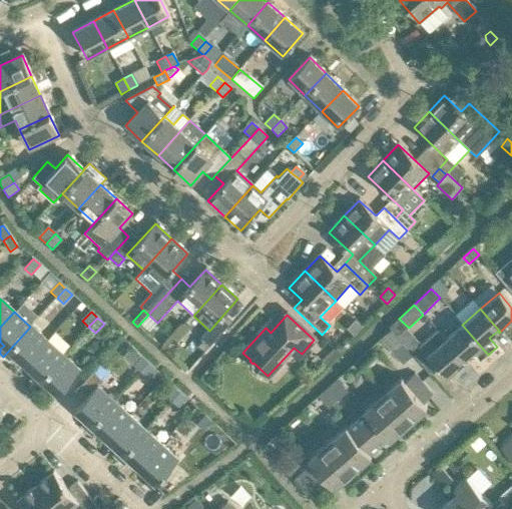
[(409,328),(399,319),(390,328),(398,338),(408,329),(409,328)]
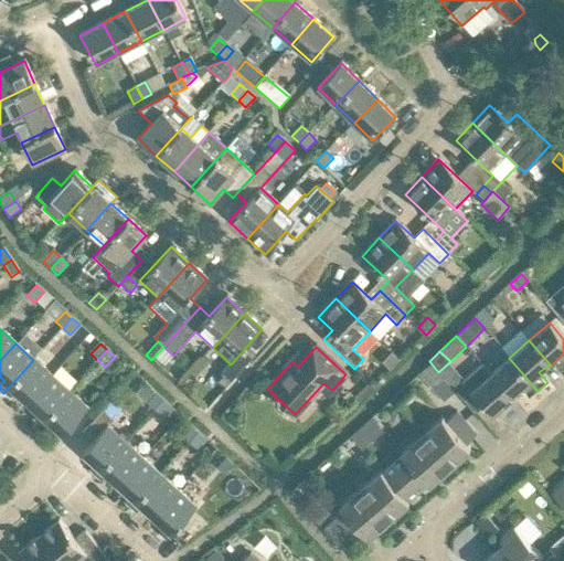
[(538,391),(509,358),(489,374),(511,400),(512,400),(510,398),(520,389),(528,399),(538,391)]
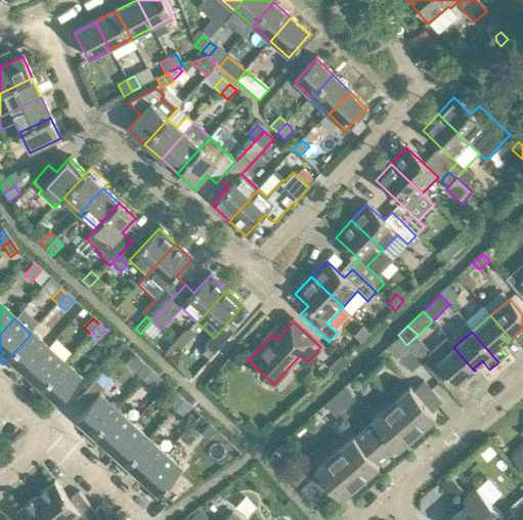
[(14,362),(26,373),(48,349),(31,334),(3,364),(8,370),(14,362)]
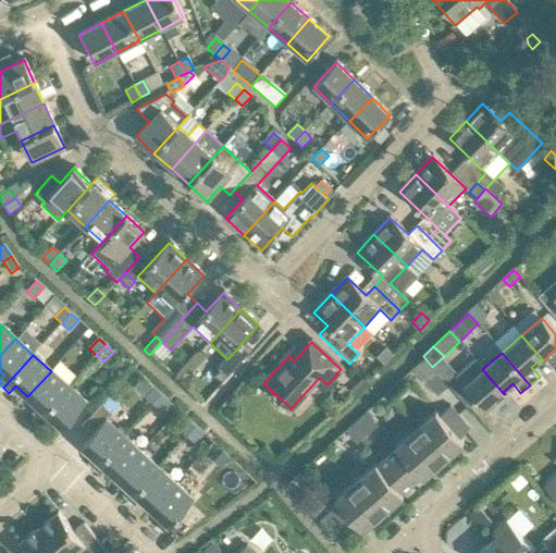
[(412,369),(425,384),(436,375),(437,373),(432,367),(423,356),(422,357),(424,359),(412,369)]
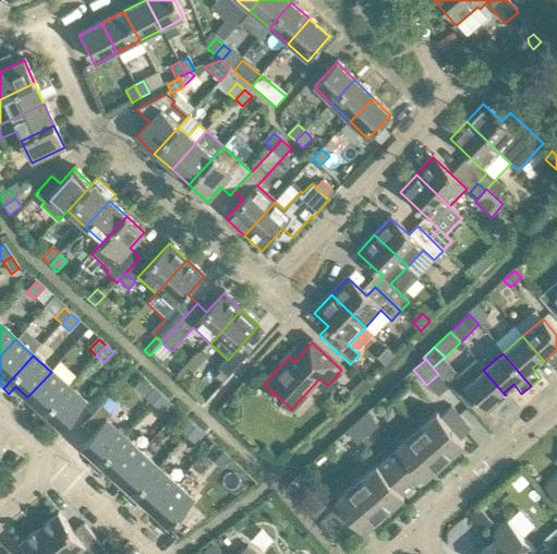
[(461,385),(485,412),(505,395),(483,370),(475,361),(459,376),(444,358),(433,368),(438,374),(437,375),(456,396),(457,395),(453,392),(461,385)]
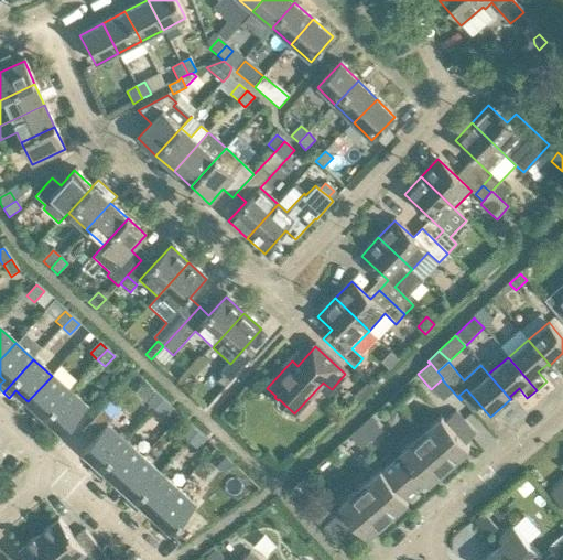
[(219,374),(229,384),(237,375),(227,366),(219,374)]
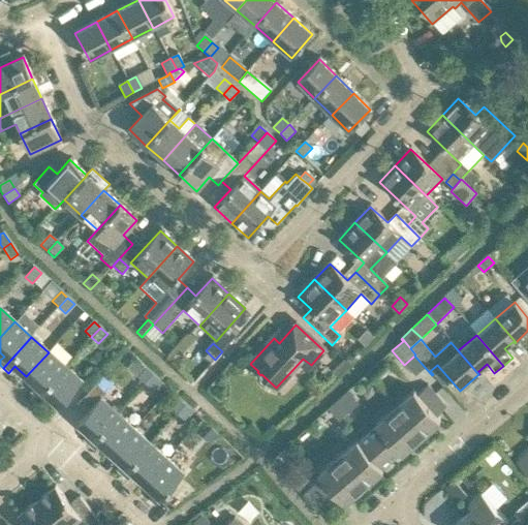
[(31,393),(36,398),(65,367),(49,352),(26,376),(37,387),(31,393)]
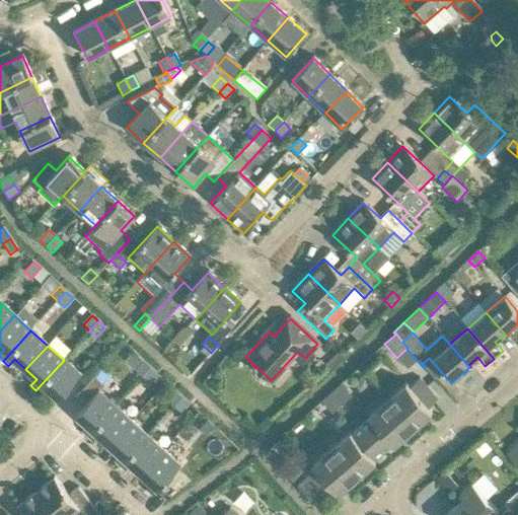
[(80,375),(64,360),(35,390),(41,395),(47,388),(58,399),(80,375)]
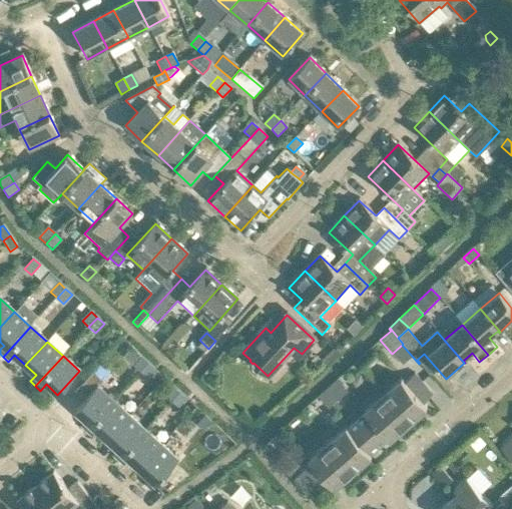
[(148,364),(141,358),(132,367),(139,373),(148,364)]
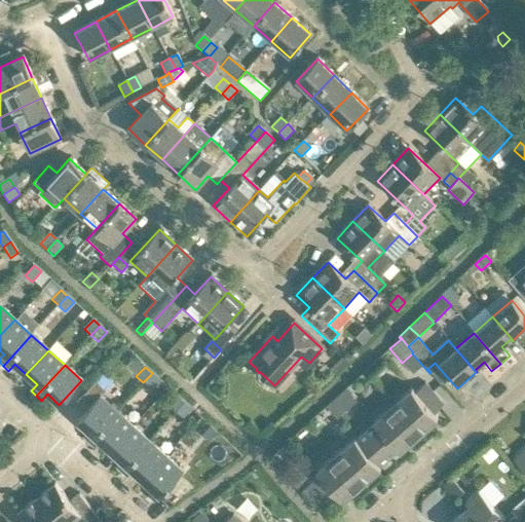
[(158,379),(152,373),(143,382),(150,388),(158,379)]
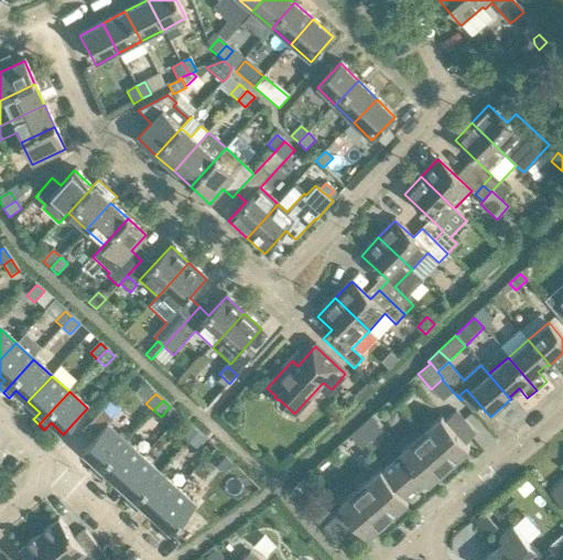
[(88,470),(94,475),(125,442),(107,427),(114,420),(103,410),(82,433),(91,442),(83,452),(95,463),(88,470)]
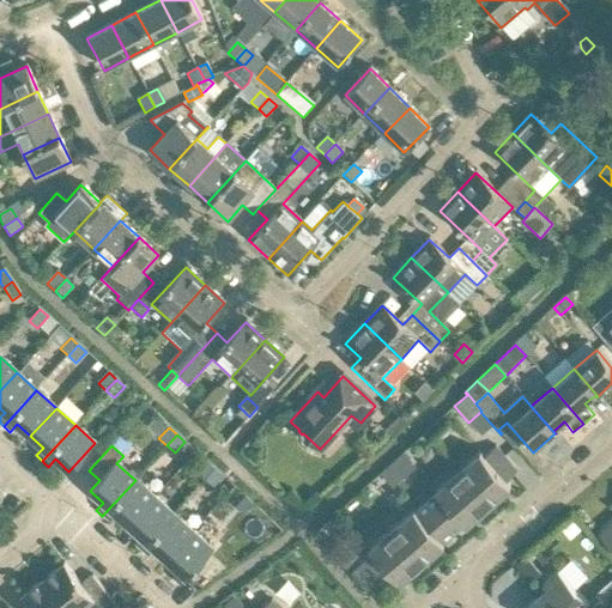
[(479,453),(452,476),(482,511),(509,487),(506,482),(516,473),(495,448),(484,457),(479,453)]
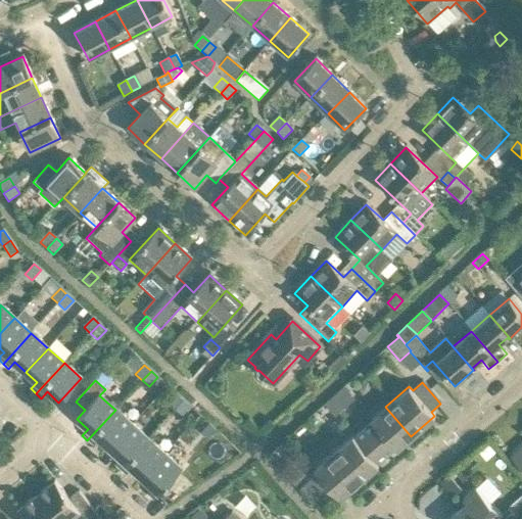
[(175,411),(184,400),(177,394),(168,405),(175,411)]
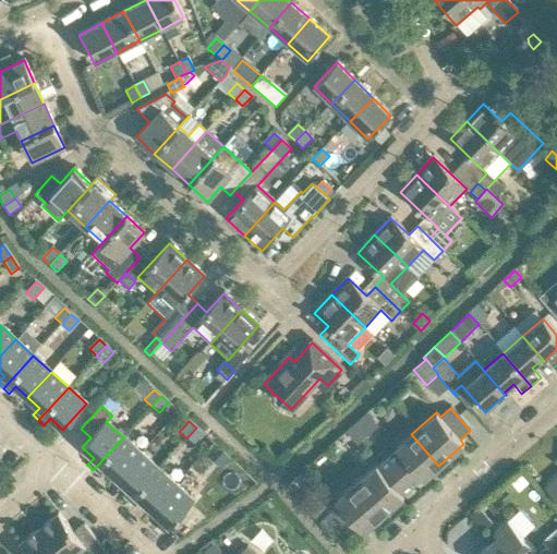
[(203,434),(196,428),(186,438),(193,445),(203,434)]
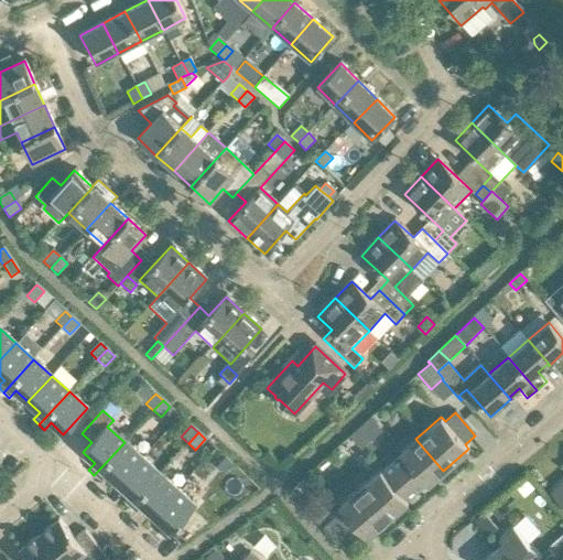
[(428,485),(443,471),(415,439),(400,453),(402,454),(391,463),(415,492),(426,483),(428,485)]
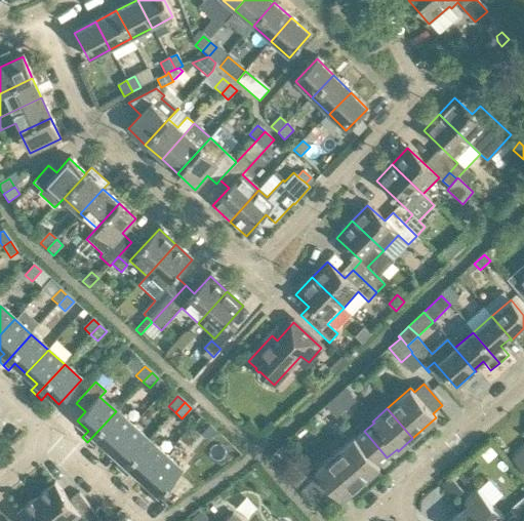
[(99,440),(110,450),(132,426),(116,411),(87,442),(93,447),(99,440)]
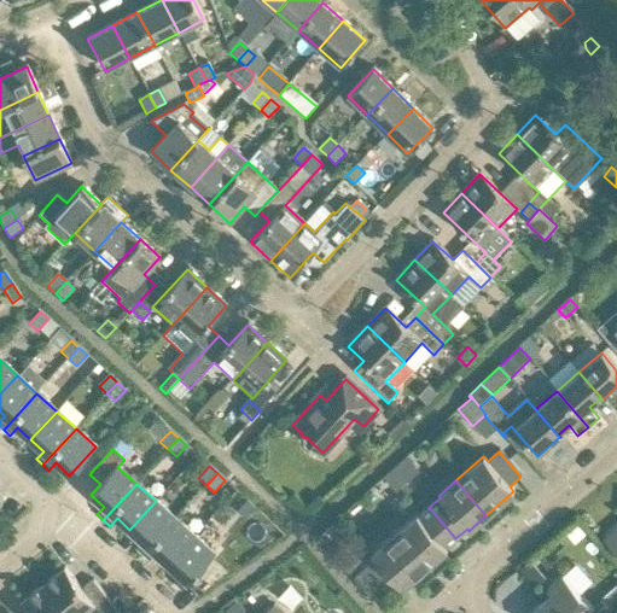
[(135,549),(143,555),(175,519),(156,501),(129,530),(143,542),(135,549)]
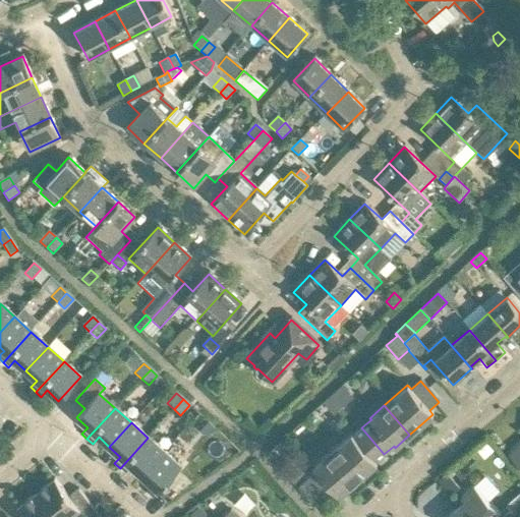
[(207,439),(216,429),(209,423),(199,433),(207,439)]
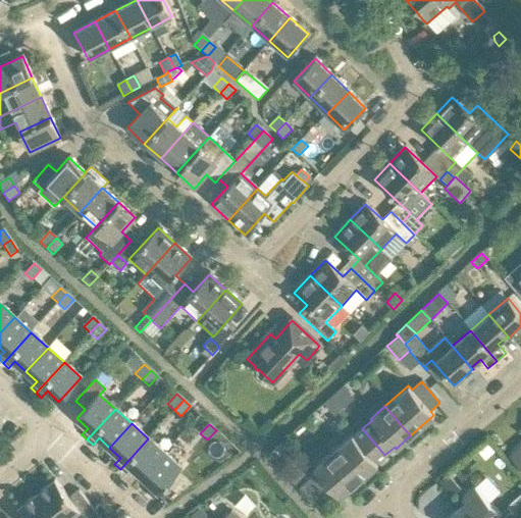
[(352,435),(337,448),(363,477),(377,465),(375,463),(384,455),(362,428),(353,436),(352,435)]
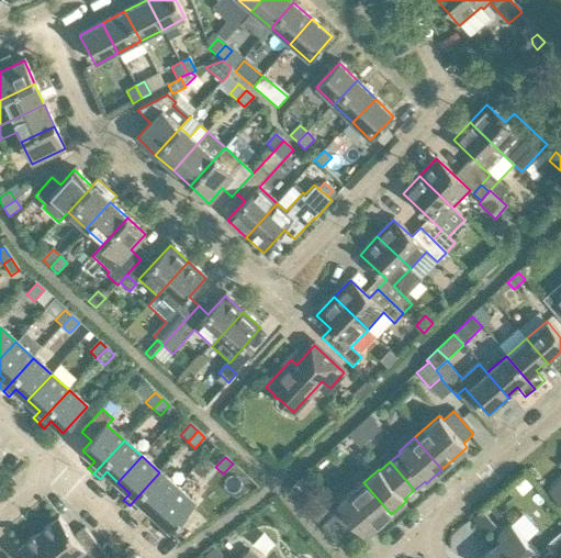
[(142,504),(154,515),(177,489),(159,472),(130,505),(135,511),(142,504)]
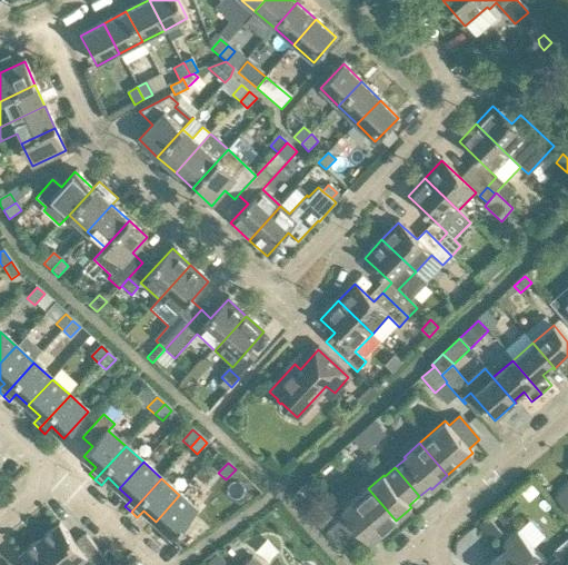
[(370,543),(396,521),(368,488),(342,511),(346,515),(336,524),(356,547),(366,538),(370,543)]
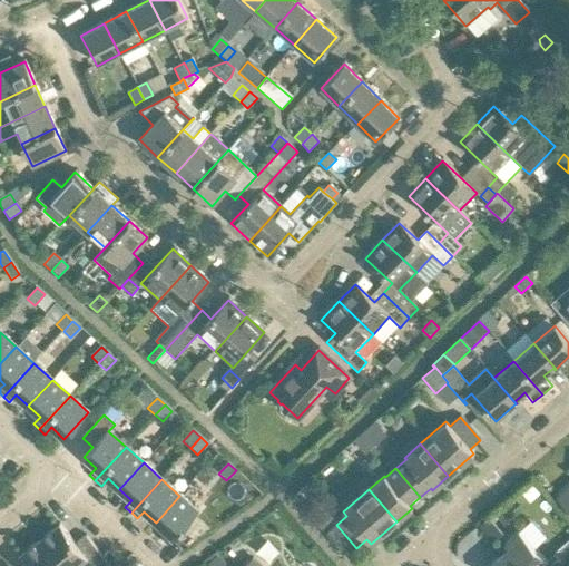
[(568,489),(558,499),(568,510),(568,489)]
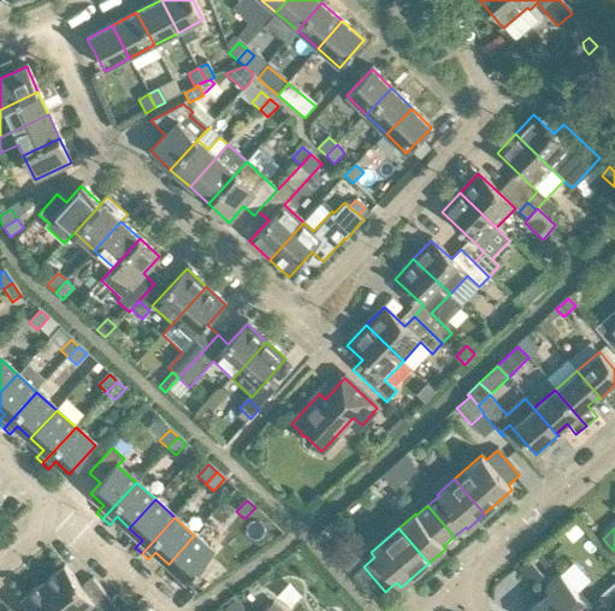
[(213,553),(194,535),(169,564),(181,575),(173,582),(181,589),(213,553)]
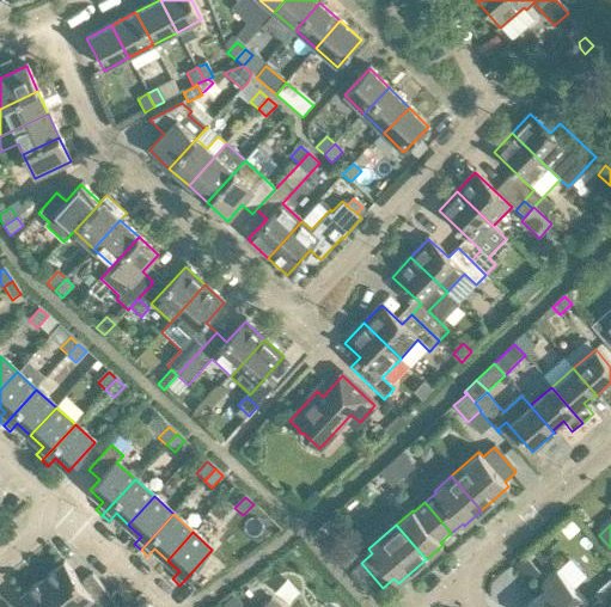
[(343,540),(331,551),(344,568),(358,557),(343,540)]
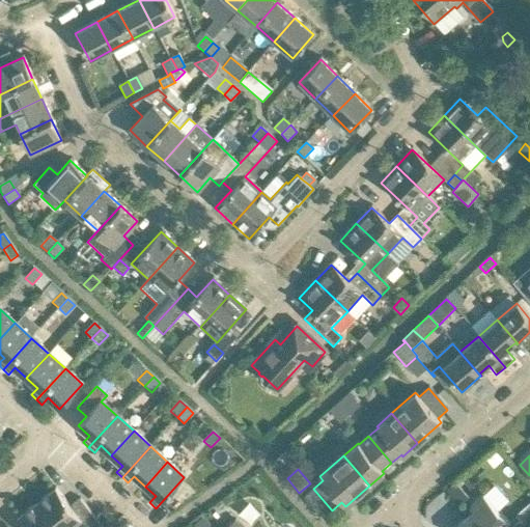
[(75,526),(81,522),(84,526),(101,526),(80,500),(70,507),(55,489),(36,504),(55,526),(75,526)]
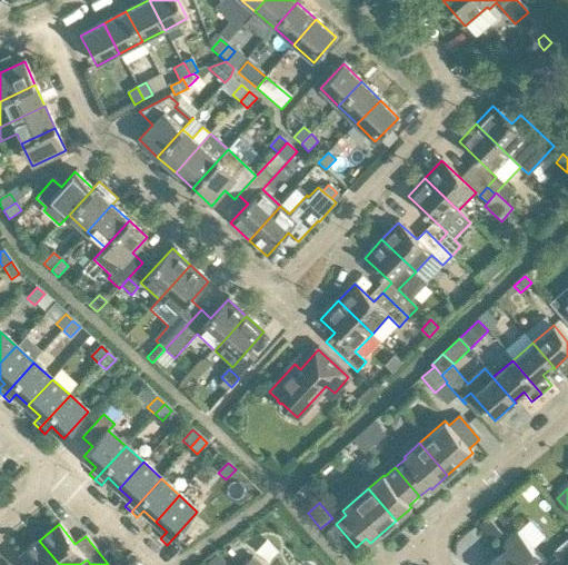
[(556,558),(549,564),(547,564),(517,531),(502,544),(508,549),(490,564),(560,564),(556,558)]
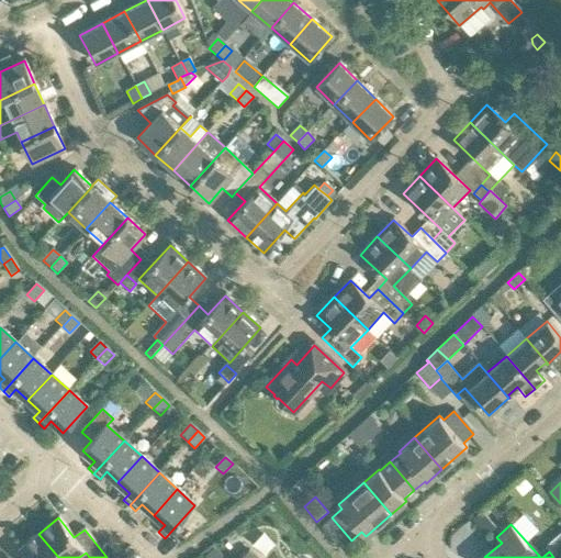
[(58,557),(38,534),(19,549),(25,557),(58,557)]
